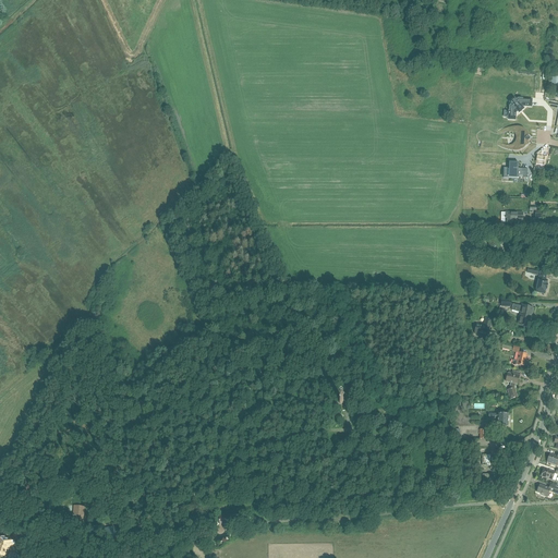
[(557,87),(557,77),(553,77),(548,77),(548,86),(552,87),(557,87)]
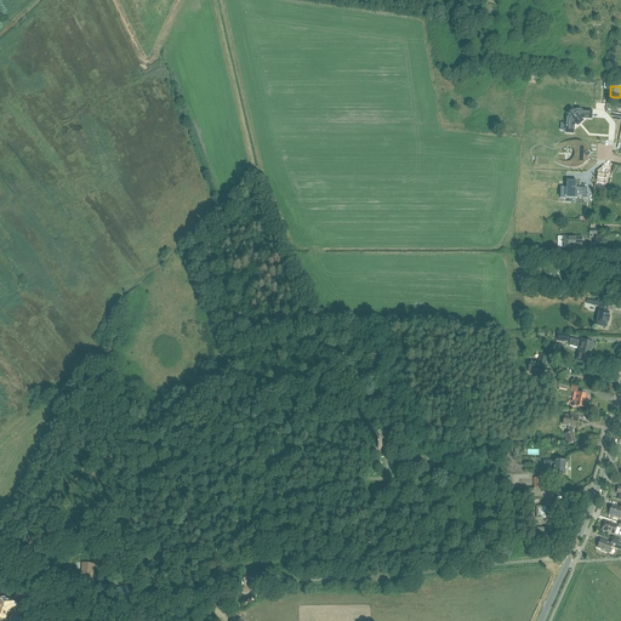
[(562,125),(562,131),(567,131),(565,134),(574,134),(574,126),(575,124),(577,126),(580,125),(579,125),(580,123),(581,124),(582,123),(581,120),(582,119),(591,119),(592,112),(576,110),(574,113),(573,110),(567,114),(569,117),(567,119),(567,125),(562,125)]
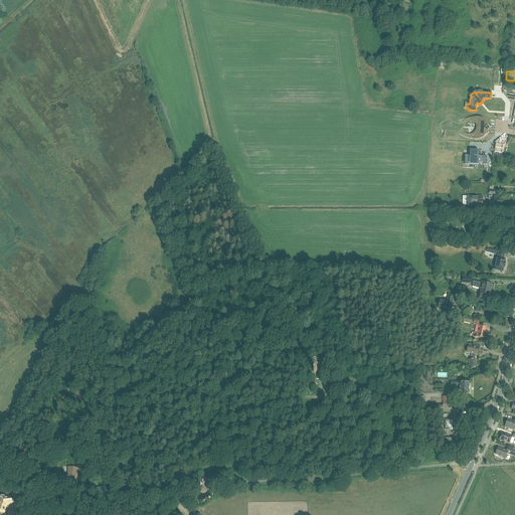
[(488,131),(489,131),(489,130),(489,129),(489,128),(488,128),(488,127),(487,124),(485,122),(483,120),(481,119),(480,118),(478,118),(475,118),(473,118),(470,119),(468,119),(466,120),(463,120),(461,121),(461,124),(463,123),(464,122),(465,122),(466,122),(467,122),(468,121),(469,121),(470,121),(471,121),(471,122),(472,122),(473,122),(474,123),(475,123),(475,124),(476,124),(476,125),(476,126),(477,126),(477,127),(477,128),(477,129),(477,130),(476,131),(476,132),(475,133),(474,133),(474,134),(473,134),(472,135),(471,135),(470,135),(469,135),(468,135),(467,135),(466,134),(465,134),(464,133),(463,133),(461,132),(460,134),(462,136),(463,135),(464,136),(466,137),(469,138),(471,138),(474,139),(476,139),(478,139),(480,139),(482,138),(484,136),(486,134),(487,131),(488,131)]
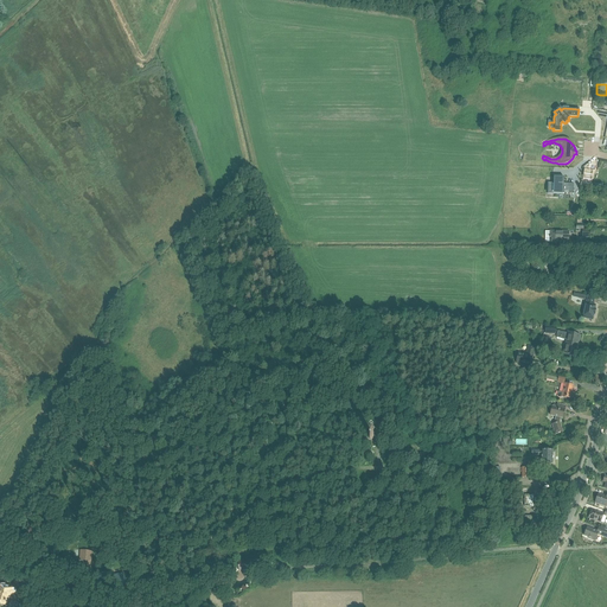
[(585,170),(582,185),(592,186),(593,171),(585,170)]
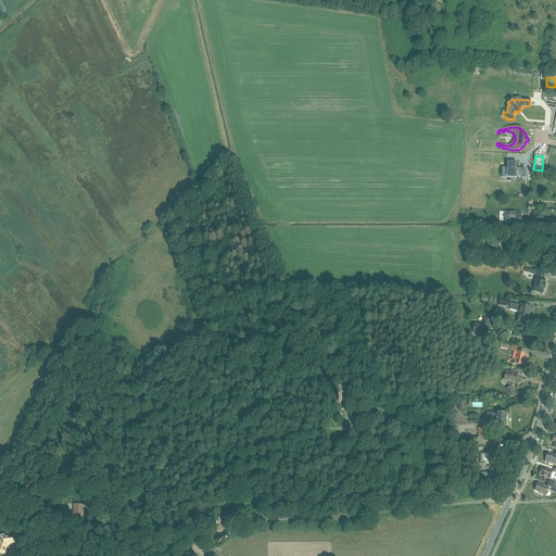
[(506,168),(505,177),(507,177),(526,178),(526,168),(517,168),(517,163),(507,163),(507,168),(506,168)]
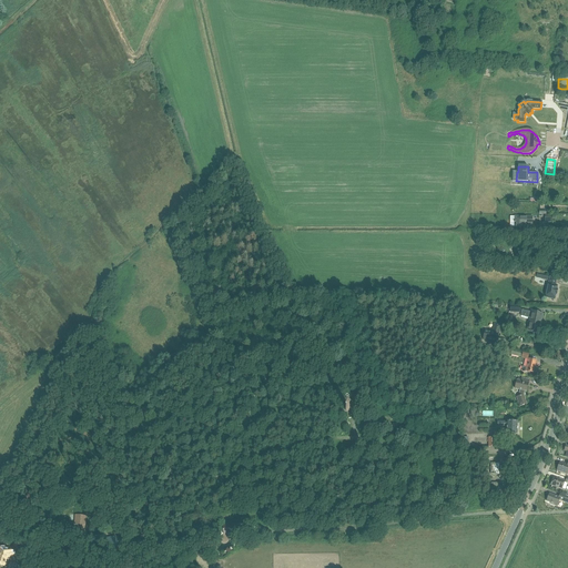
[(533,217),(527,216),(515,216),(515,223),(515,229),(521,229),(521,226),(527,226),(527,224),(533,224),(533,217)]
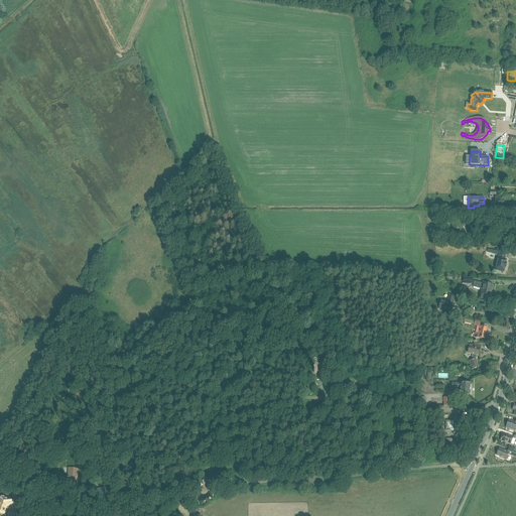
[(496,271),(499,271),(504,272),(505,268),(506,269),(507,264),(506,264),(506,260),(504,259),(505,253),(501,252),(493,250),(488,249),(487,253),(492,254),(497,255),(498,254),(499,254),(499,255),(496,271)]
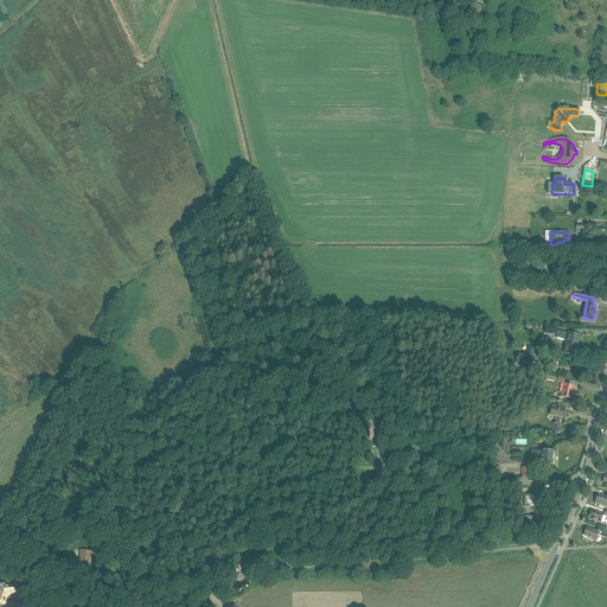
[(563,355),(569,356),(570,352),(576,353),(580,336),(574,334),(574,336),(568,333),(568,334),(558,332),(557,338),(567,340),(566,344),(569,345),(568,347),(566,346),(563,355)]
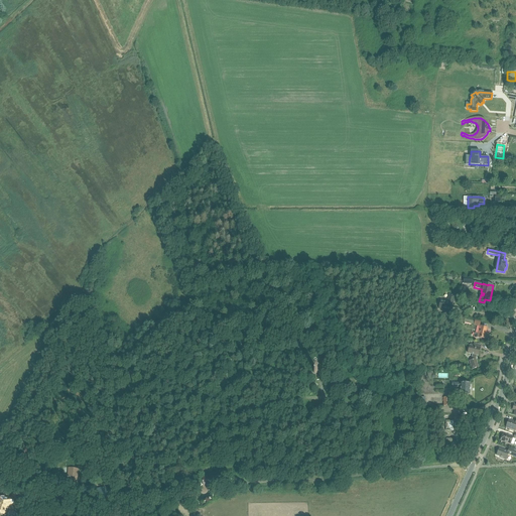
[(438,309),(450,311),(453,304),(455,296),(448,295),(447,301),(440,300),(438,309)]
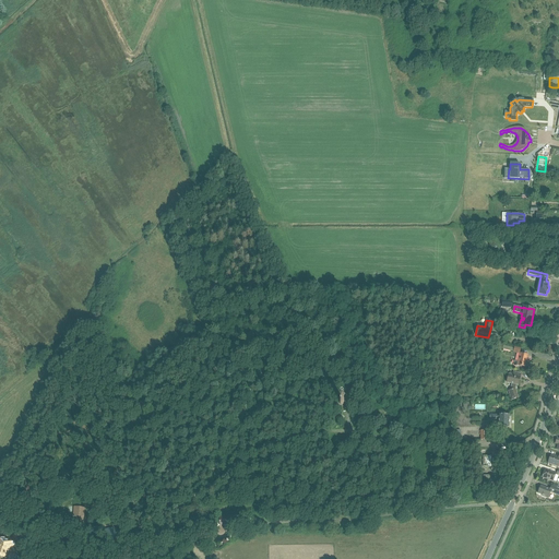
[(518,366),(520,366),(525,367),(527,356),(521,354),(519,363),(514,361),(513,365),(514,366),(516,367),(518,366)]
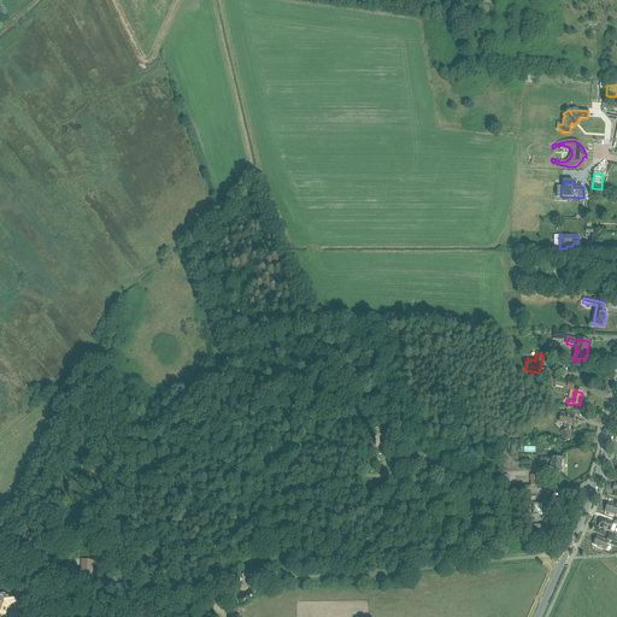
[(569,429),(570,425),(573,425),(575,413),(563,410),(559,423),(564,424),(563,432),(560,432),(564,442),(573,439),(569,429)]
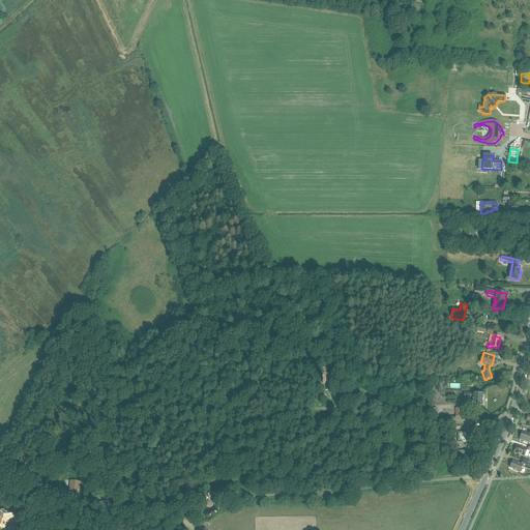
[(326,384),(326,382),(326,381),(323,381),(322,382),(321,383),(318,374),(314,375),(321,395),(325,393),(322,384),(324,385),(325,385),(326,384)]
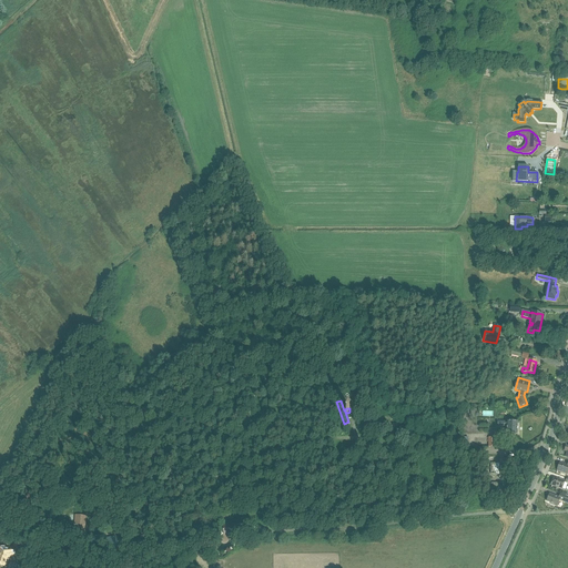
[(507,426),(507,429),(506,435),(517,435),(517,423),(497,422),(497,426),(507,426)]
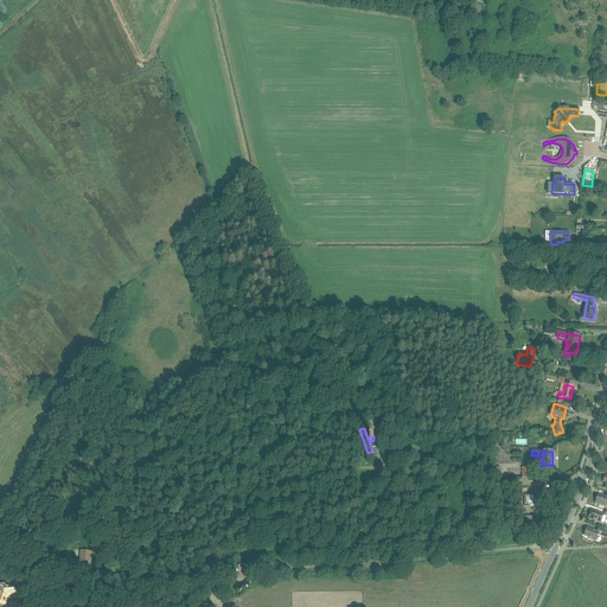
[(595,505),(595,503),(606,506),(606,505),(606,494),(606,497),(598,494),(594,505),(595,505)]
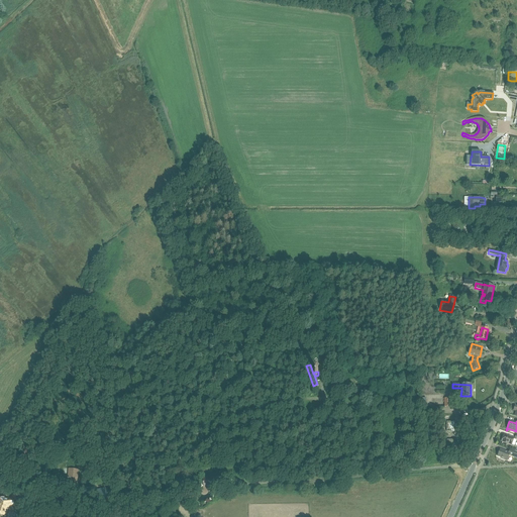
[(502,442),(512,445),(514,438),(504,434),(502,442)]
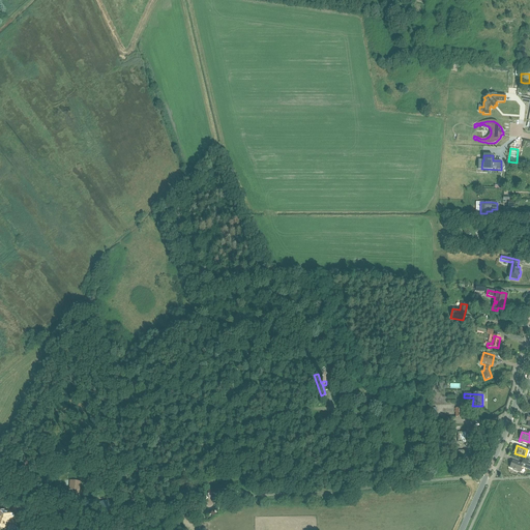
[(522,467),(527,469),(529,469),(529,464),(523,461),(521,465),(512,461),(509,468),(513,469),(513,470),(520,473),(522,467)]
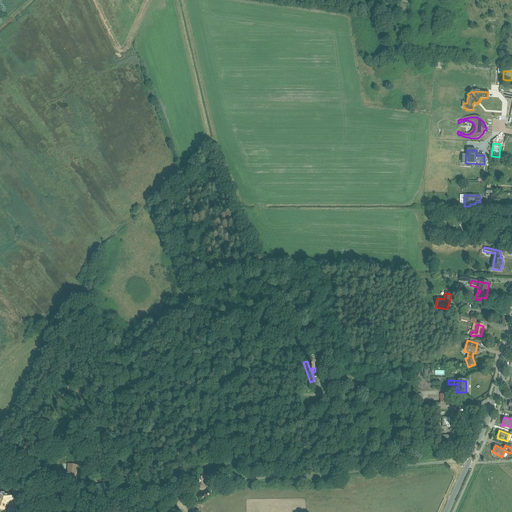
[(76,481),(77,473),(78,465),(69,464),(68,470),(69,470),(68,472),(72,472),(72,481),(76,481)]
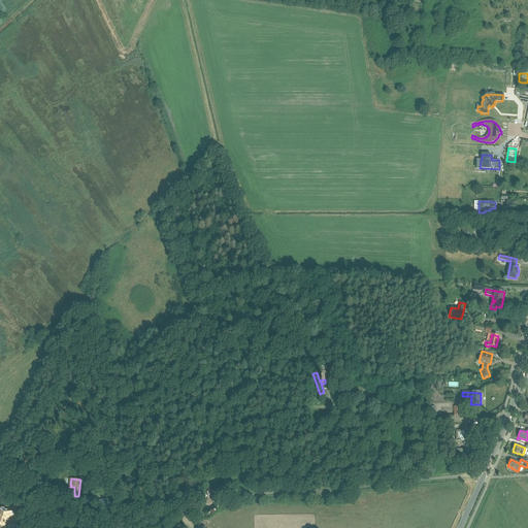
[(226,491),(225,485),(206,489),(208,497),(221,495),(220,492),(226,491)]
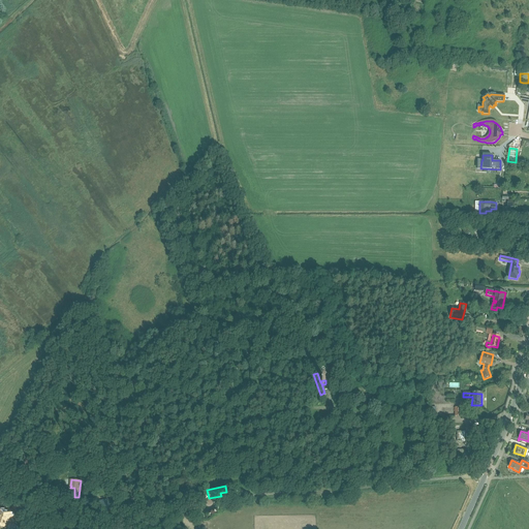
[(0,526),(4,527),(7,518),(13,517),(12,510),(5,511),(1,512),(2,510),(0,509),(0,526)]
